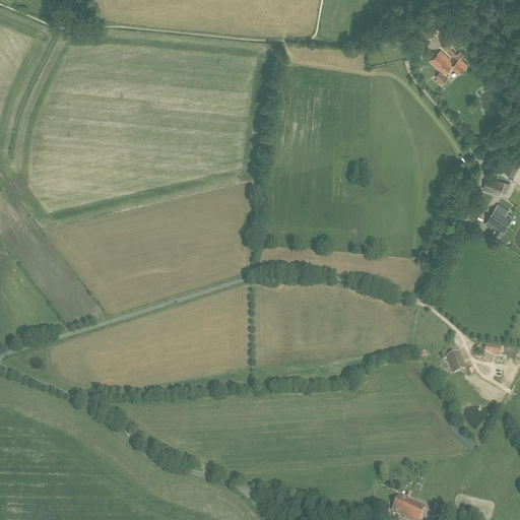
[(461,17),(450,15),(448,23),(459,25),(461,17)]
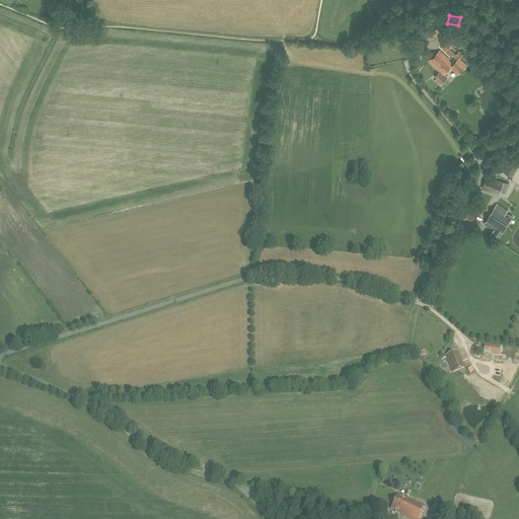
[(436,35),(436,23),(423,22),(423,35),(436,35)]
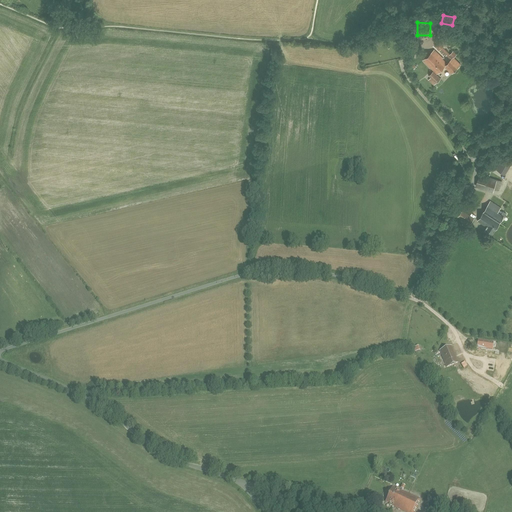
[(452,73),(461,64),(453,57),(456,54),(453,51),(453,52),(452,51),(450,53),(451,54),(450,55),(438,43),(435,46),(437,48),(438,47),(449,57),(447,59),(449,61),(447,63),(443,59),(434,50),(424,61),(437,74),(445,66),(452,73)]
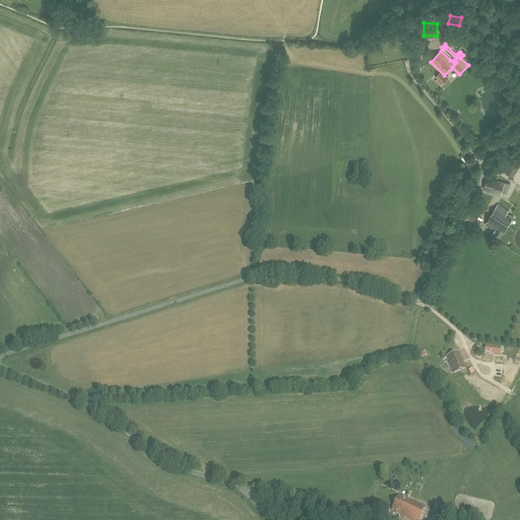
[(436,76),(437,77),(438,78),(435,81),(441,86),(447,80),(440,72),(436,76)]
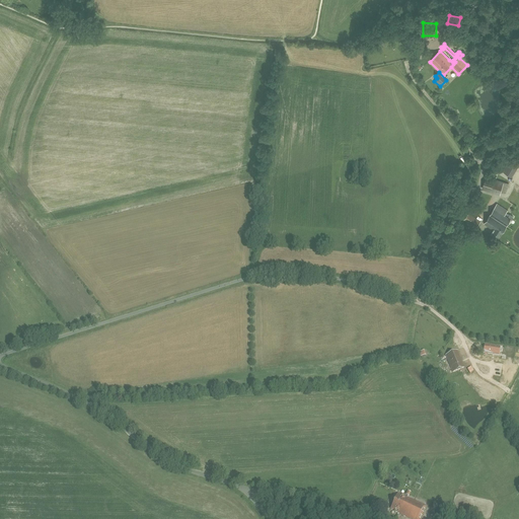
[(471,200),(476,188),(464,183),(459,196),(471,200)]
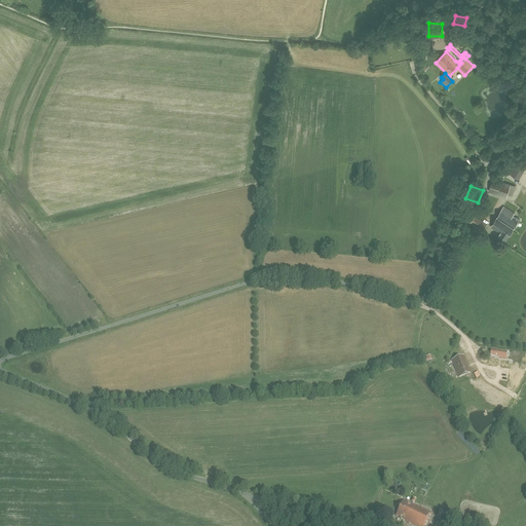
[(503,207),(491,227),(499,233),(498,235),(506,241),(518,222),(519,223),(521,220),(517,217),(515,220),(512,218),(515,213),(503,207)]
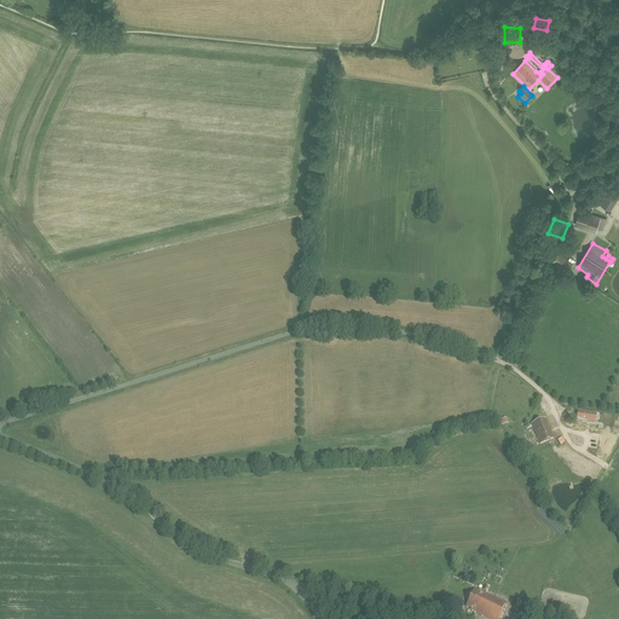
[(554,262),(570,272),(573,264),(559,254),(554,262)]
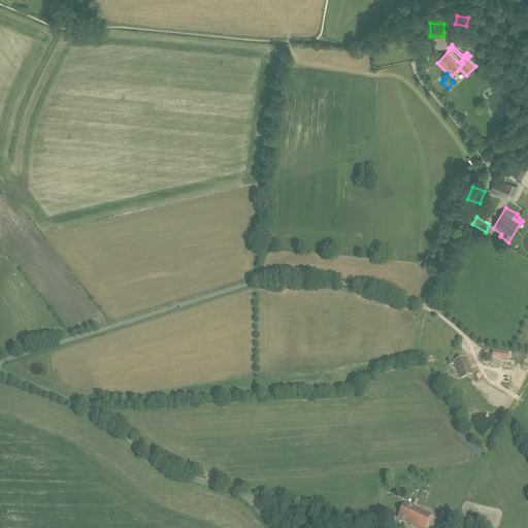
[(493,352),(492,359),(508,361),(509,354),(493,352)]
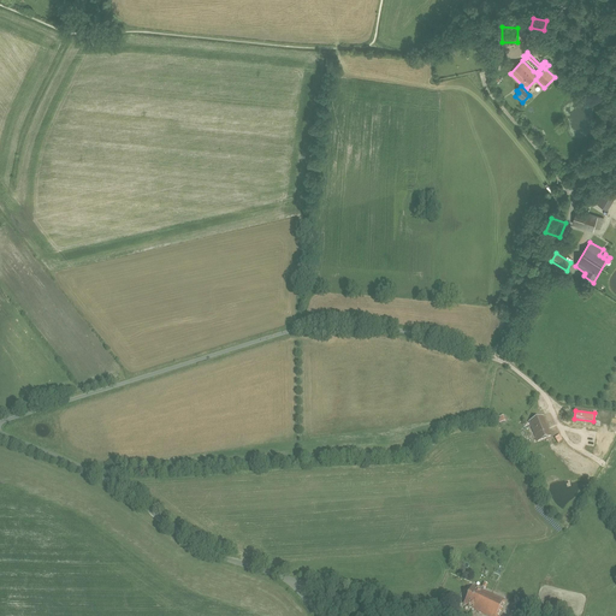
[(540,416),(534,427),(546,434),(549,428),(552,431),(556,426),(540,416)]
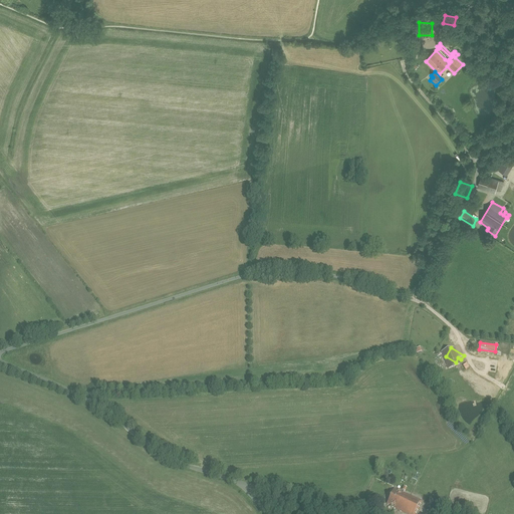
[(404,491),(403,493),(398,490),(398,491),(394,489),(392,494),(391,494),(389,498),(390,499),(387,504),(391,505),(390,506),(407,513),(416,513),(422,501),(405,493),(407,488),(404,487),(403,490),(404,491)]
